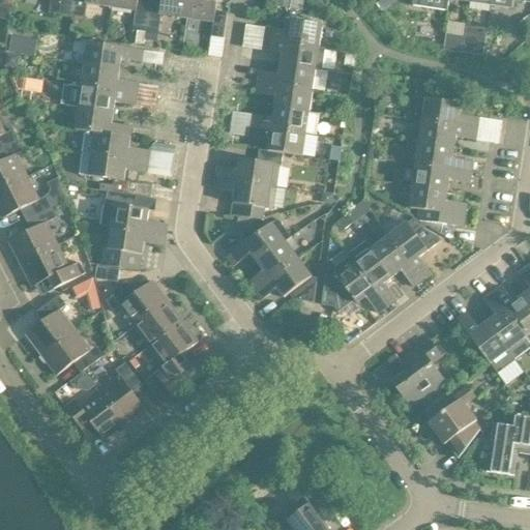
[(50,0),(49,12),(71,16),(74,0),(50,0)]
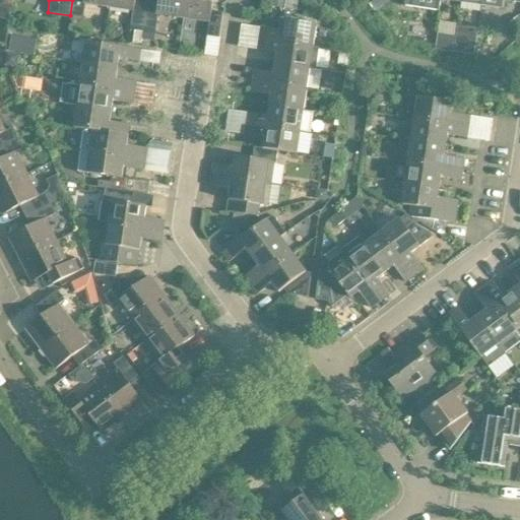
[(72,0),(70,15),(83,17),(85,3),(109,7),(110,0),(72,0)]
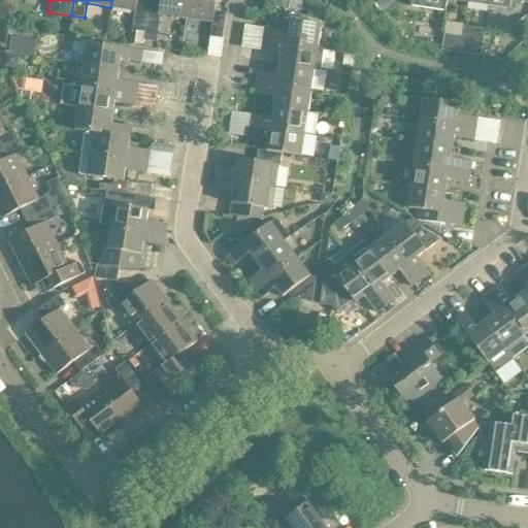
[(111,0),(110,7),(135,10),(132,33),(136,33),(134,43),(142,44),(143,39),(149,1),(139,0),(111,0)]
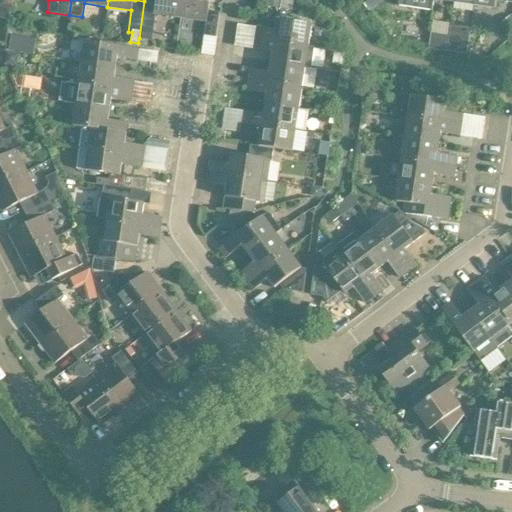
[(156,0),(156,3),(144,1),(139,38),(151,40),(155,14),(181,17),(183,0),(156,0)]
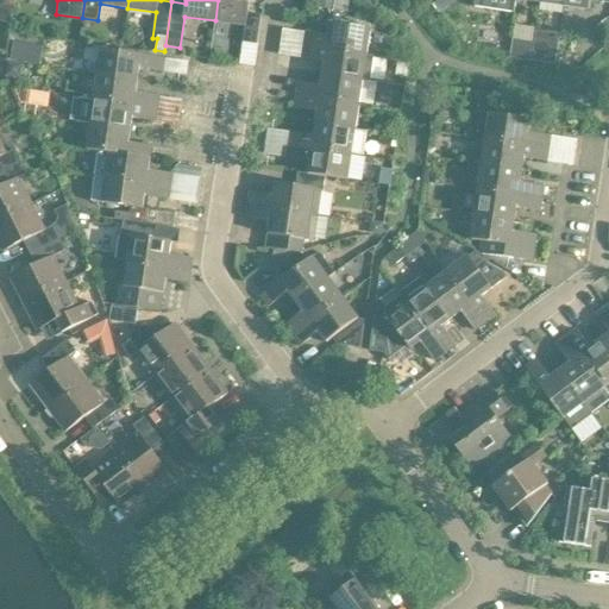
[(218,0),(215,20),(245,25),(243,42),(256,44),(261,14),(248,13),(249,0),(218,0)]
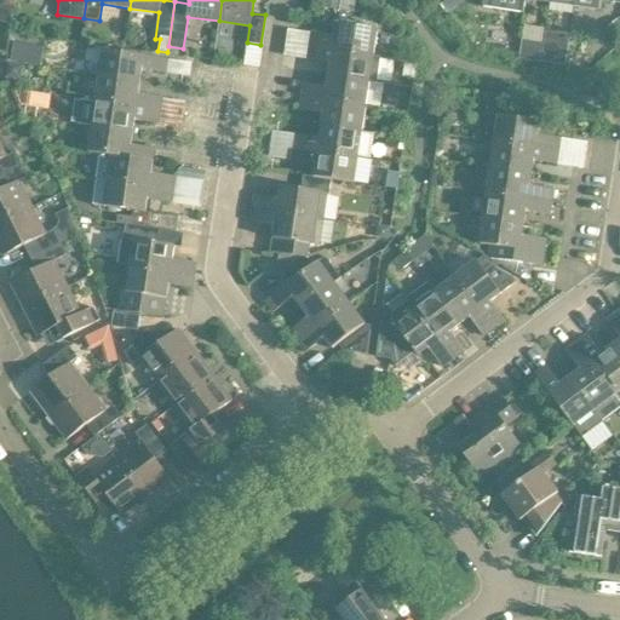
[(354,13),(355,0),(325,0),(323,9),(354,13)]
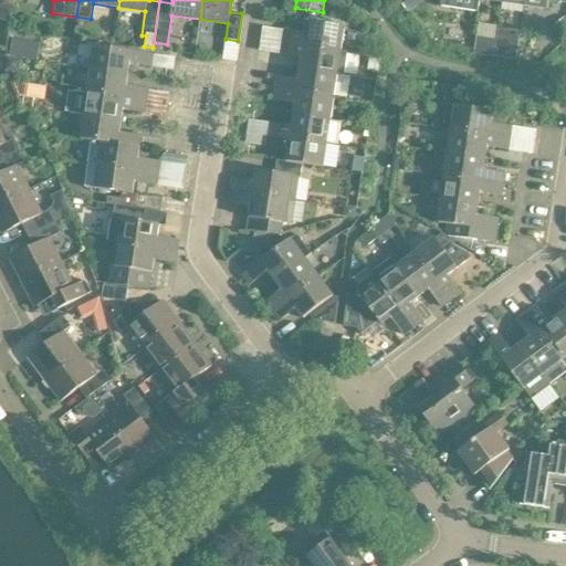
[(398,0),(407,12),(425,0),(398,0)]
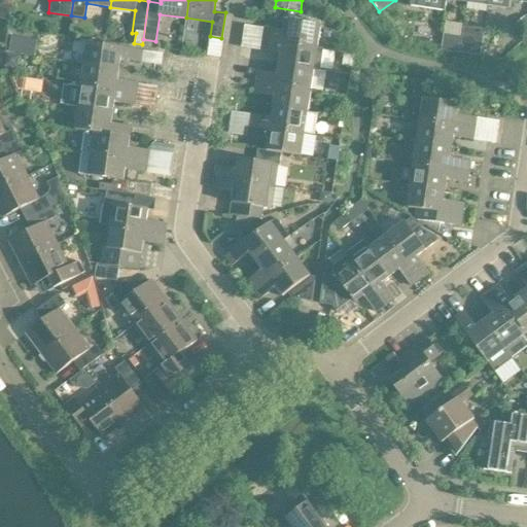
[(410,0),(410,5),(444,10),(445,0),(410,0)]
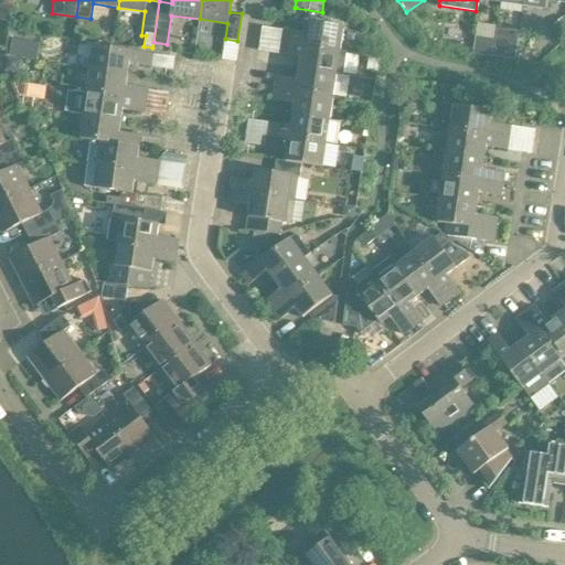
[(256,48),(277,50),(279,23),(258,21),(256,48)]
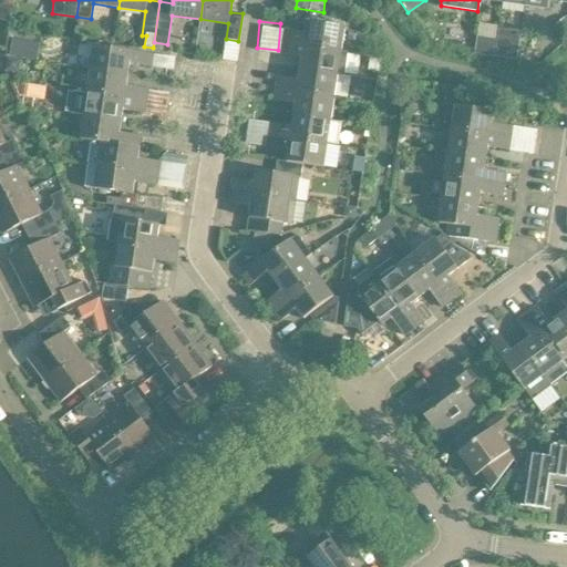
[(284,30),(282,42),(341,51),(344,27),(308,21),(306,33),(284,30)]
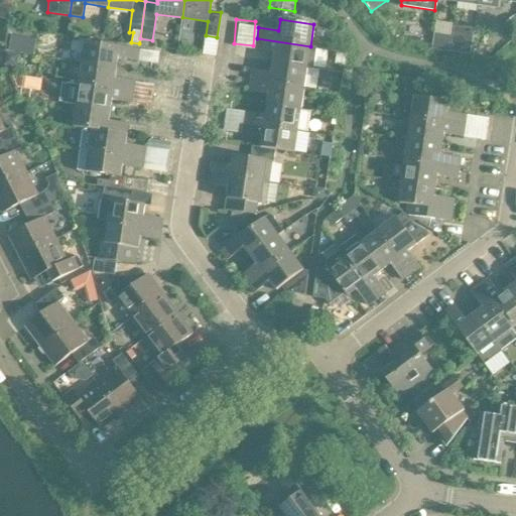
[(452,22),(448,44),(467,47),(471,24),(452,22)]
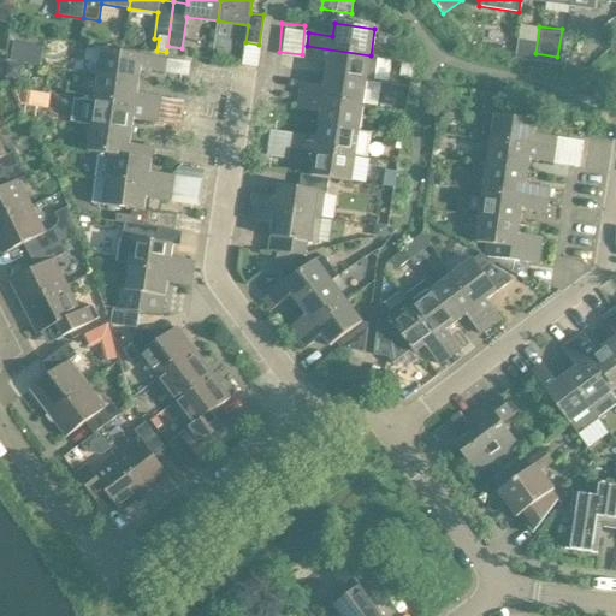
[(214,29),(213,47),(237,48),(237,30),(214,29)]
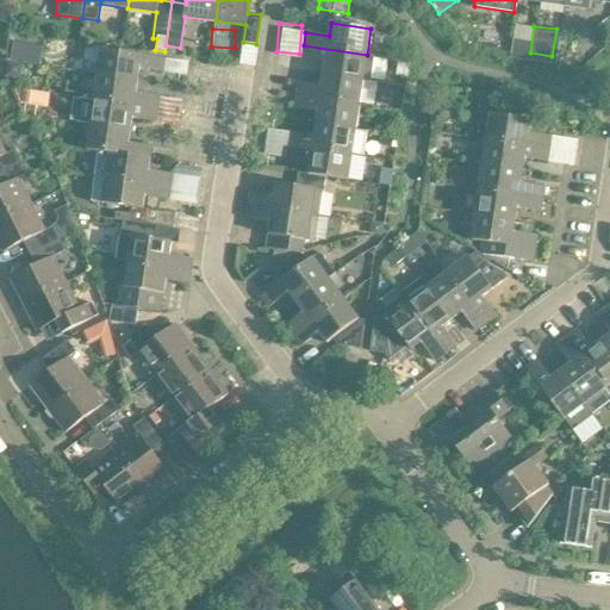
[(367,55),(304,45),(302,57),(325,61),(323,74),(362,80),(371,81),(374,56),(367,55)]
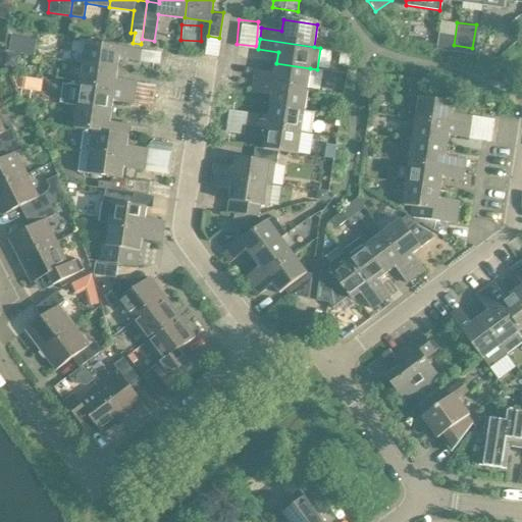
[(87,42),(84,63),(117,68),(118,58),(139,61),(141,50),(87,42)]
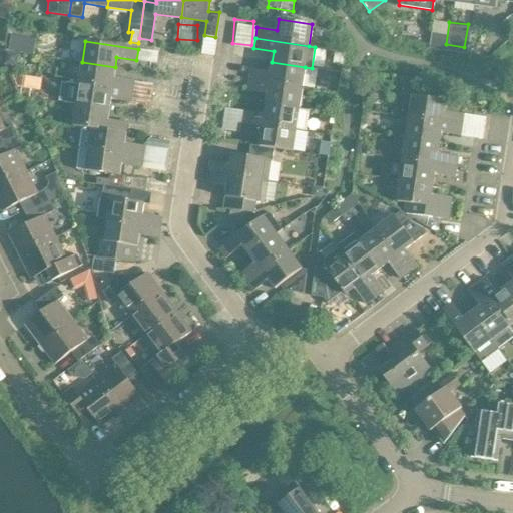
[(82,62),(79,83),(132,91),(133,81),(113,78),(115,67),(82,62)]
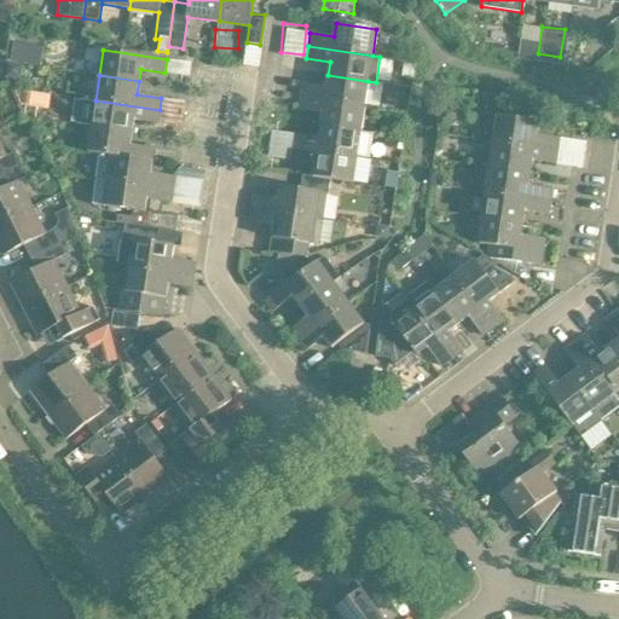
[(368,81),(328,75),(327,87),(302,84),(300,97),(364,106),(368,81)]
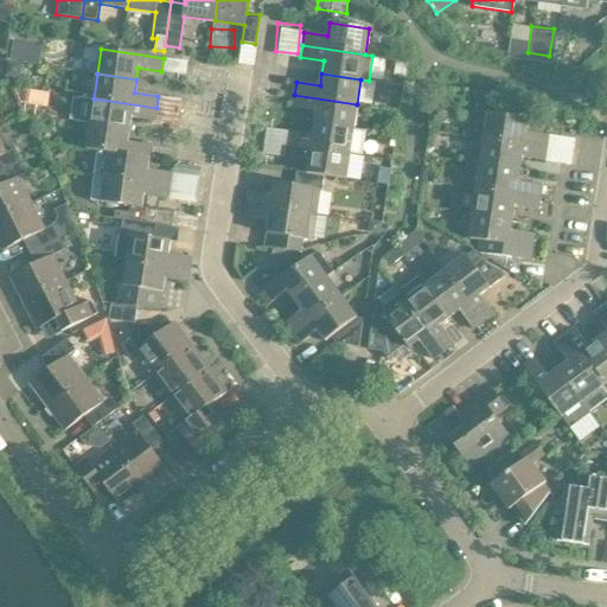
[(44,103),(45,90),(23,88),(21,101),(44,103)]
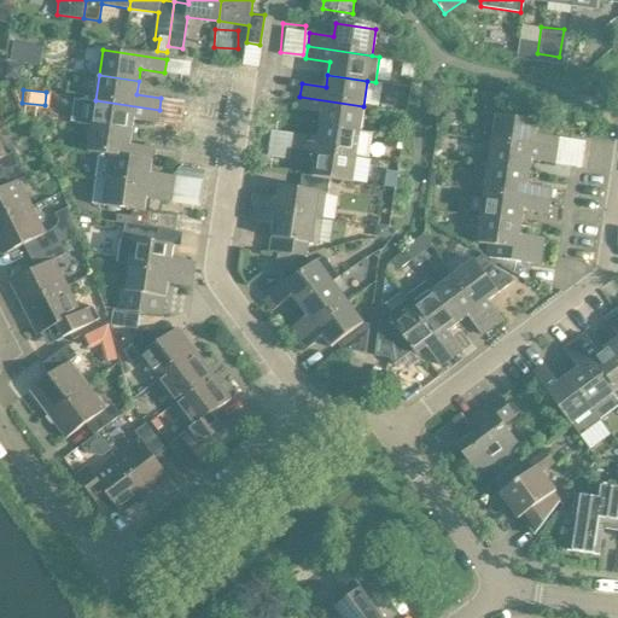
[(363,106),(299,97),(298,109),(322,112),(320,126),(360,132),(363,106)]
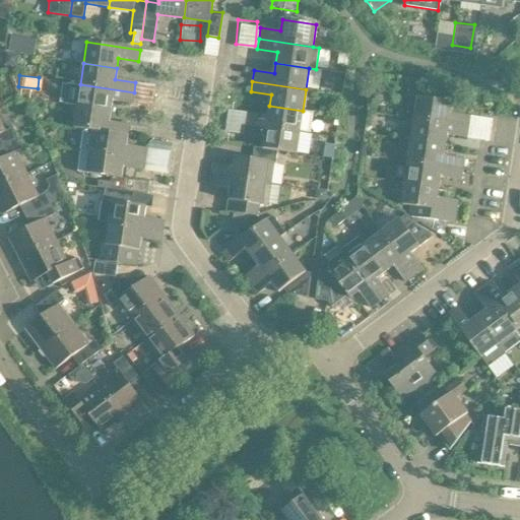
[(134,92),(80,84),(68,83),(65,105),(76,106),(111,111),(112,101),(132,104),(134,92)]
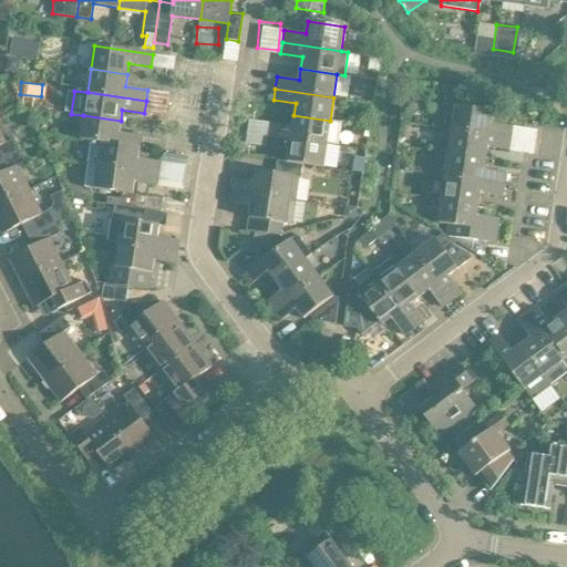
[(452,130),(511,138),(513,127),(491,123),(492,112),(455,106),(452,130)]
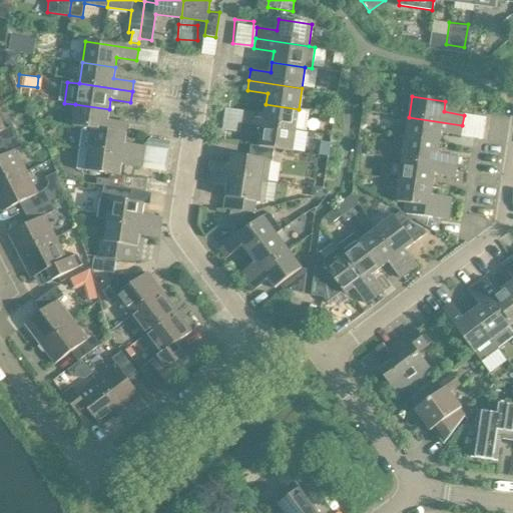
[(239,125),(241,105),(222,103),(219,123),(239,125)]
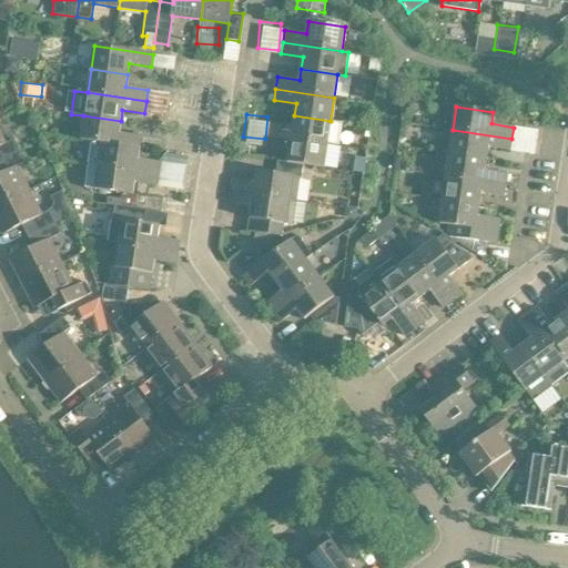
[(121,121),(83,115),(80,140),(102,143),(102,142),(139,148),(141,137),(119,133),(121,121)]
